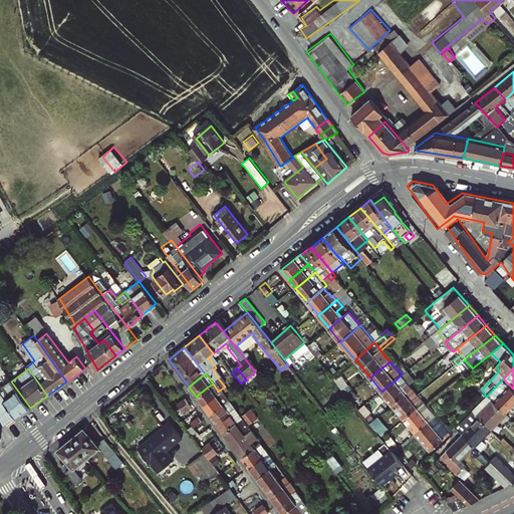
[(402,374),(381,392),(394,406),(397,405),(407,396),(406,394),(408,392),(410,390),(413,388),(402,374)]
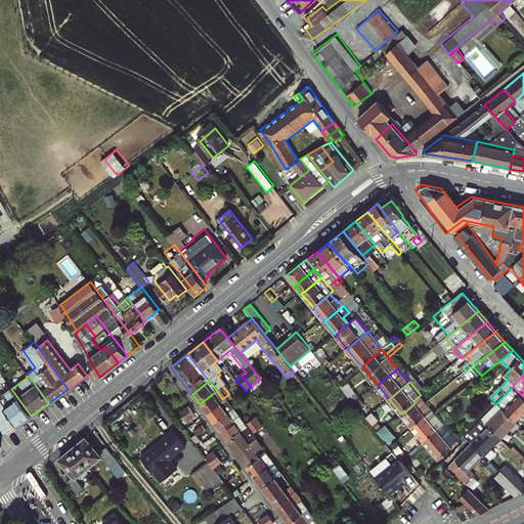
[(523,396),(513,386),(497,402),(516,422),(523,412),(523,396)]
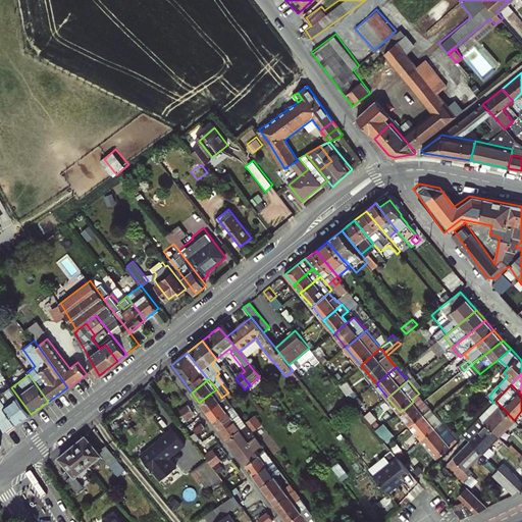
[(10,402),(5,405),(18,423),(31,414),(11,387),(4,393),(10,402)]
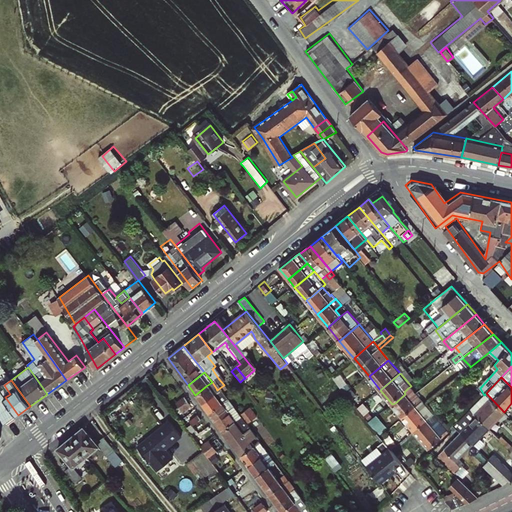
[(206,386),(195,395),(203,405),(214,396),(219,392),(217,390),(216,388),(212,382),(206,386)]
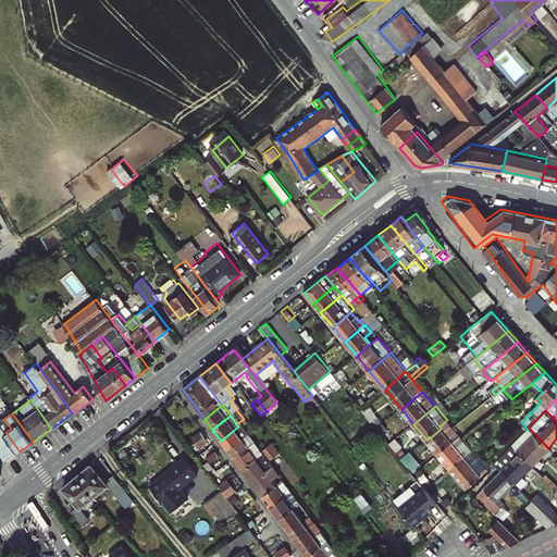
[(11,429),(4,419),(0,421),(0,424),(5,432),(11,429)]
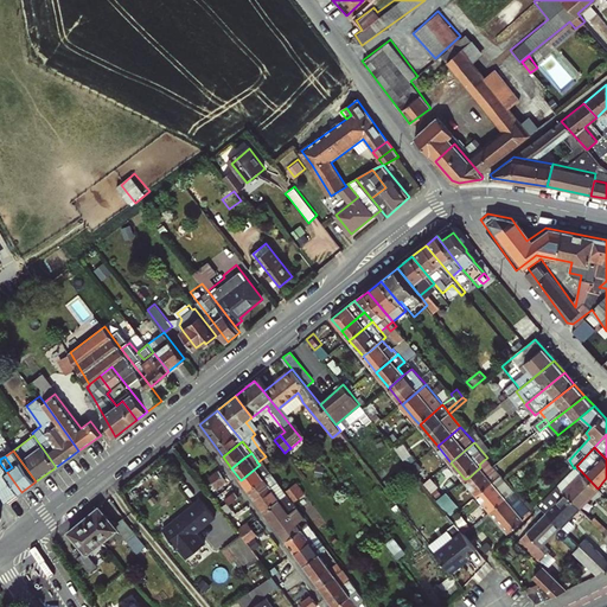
[(468,478),(465,479),(479,497),(502,478),(493,468),(492,470),(484,460),(481,462),(479,465),(480,467),(468,478)]
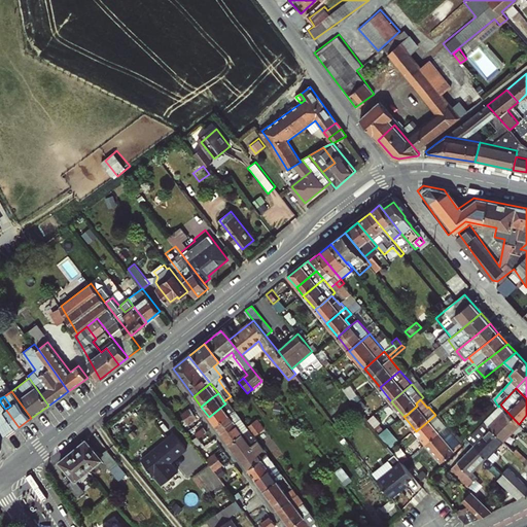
[(19,427),(5,409),(0,401),(0,427),(5,437),(19,427)]
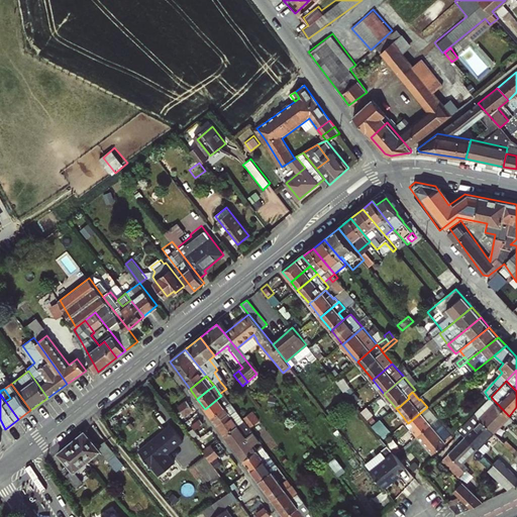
[(221,396),(216,400),(205,409),(212,418),(223,409),(228,405),(225,400),(221,396)]
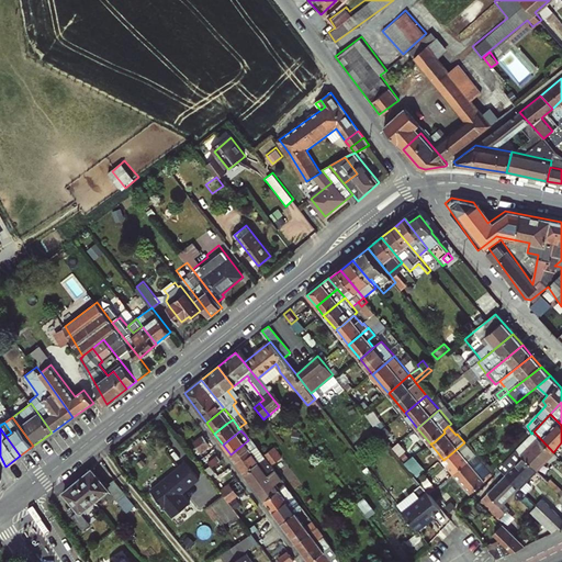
[(531,434),(518,447),(539,467),(553,452),(534,431),(531,434)]
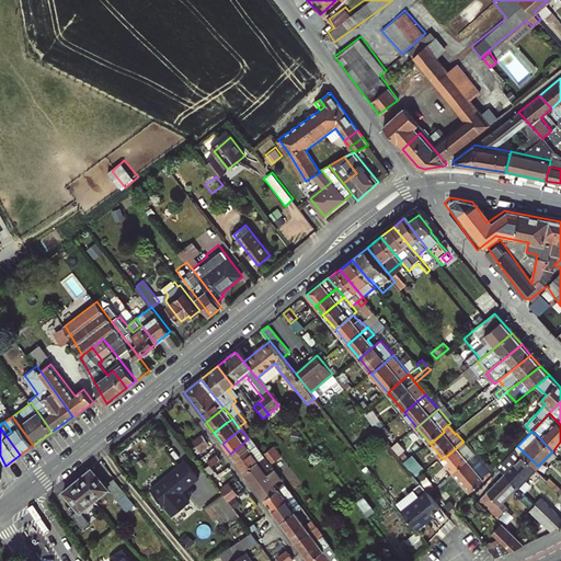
[(193,442),(197,446),(205,441),(202,435),(193,442)]
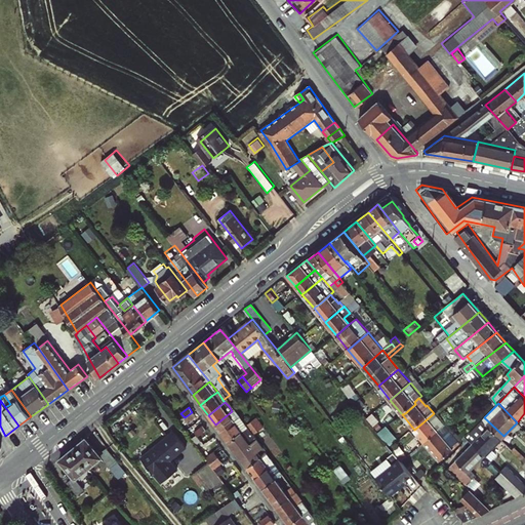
[(232,411),(227,415),(215,425),(223,435),(240,420),(236,416),(232,411)]
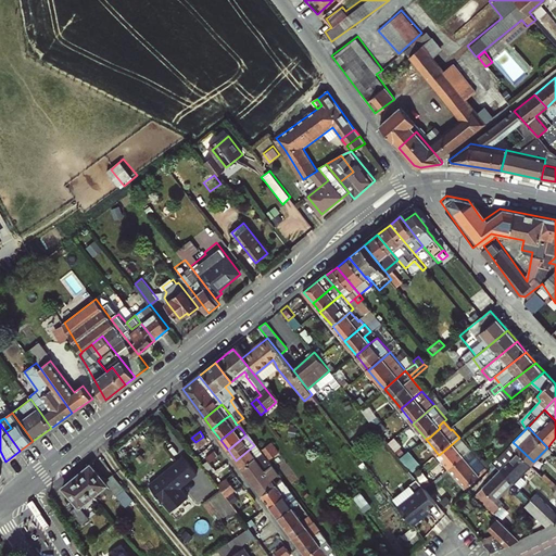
[(187,449),(190,453),(205,440),(203,437),(196,442),(187,449)]
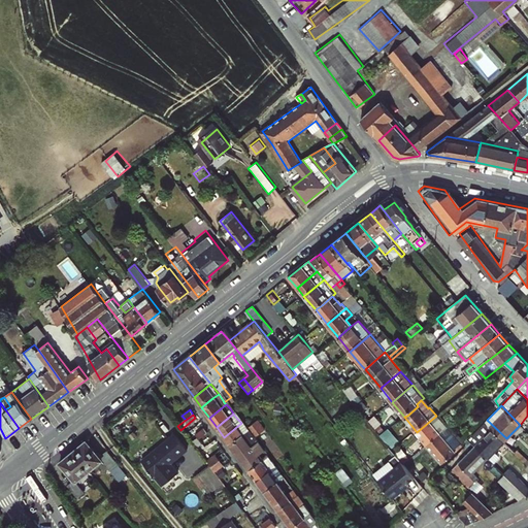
[(436,416),(417,432),(428,446),(448,429),(436,416)]
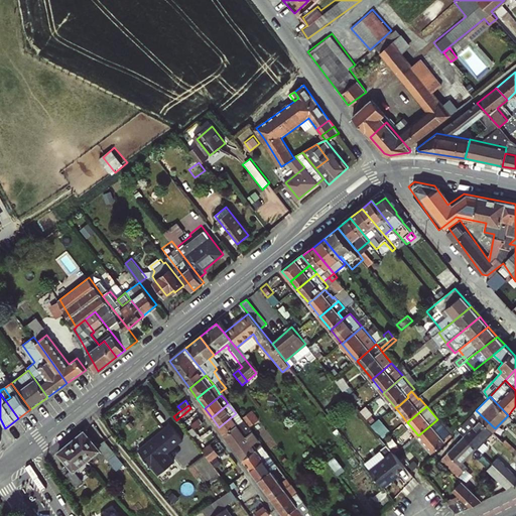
[(477,447),(495,428),(476,410),(458,428),(465,435),(477,447)]
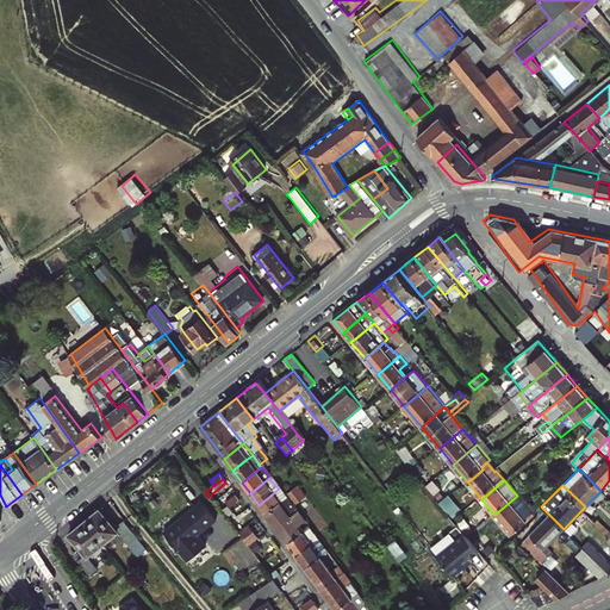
[(259,505),(266,515),(279,504),(286,498),(284,496),(279,489),(259,505)]
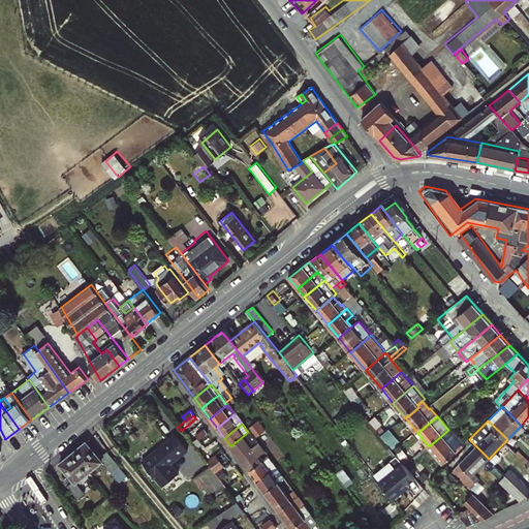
[(258,425),(248,432),(256,442),(266,435),(258,425)]
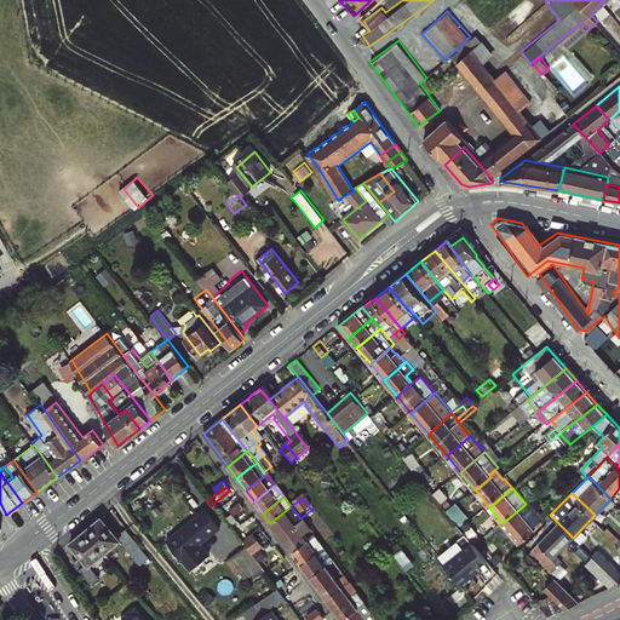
[(228,518),(229,521),(242,511),(244,510),(239,504),(230,510),(234,514),(228,518)]
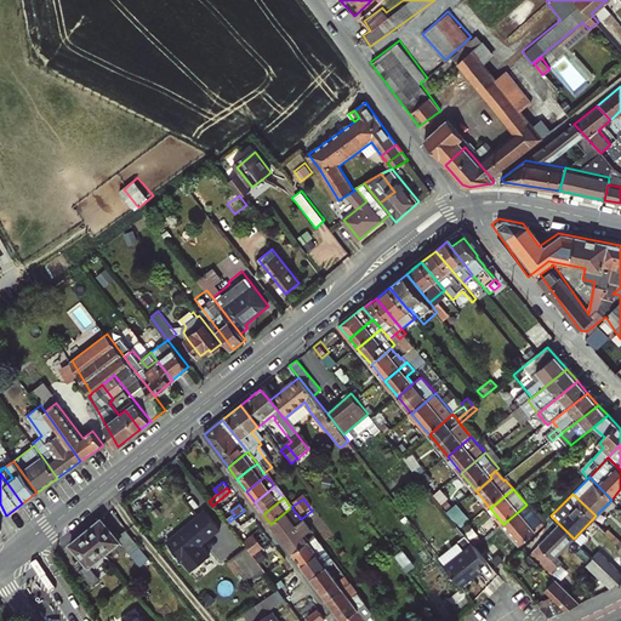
[(527,505),(503,524),(522,546),(543,524),(527,505)]
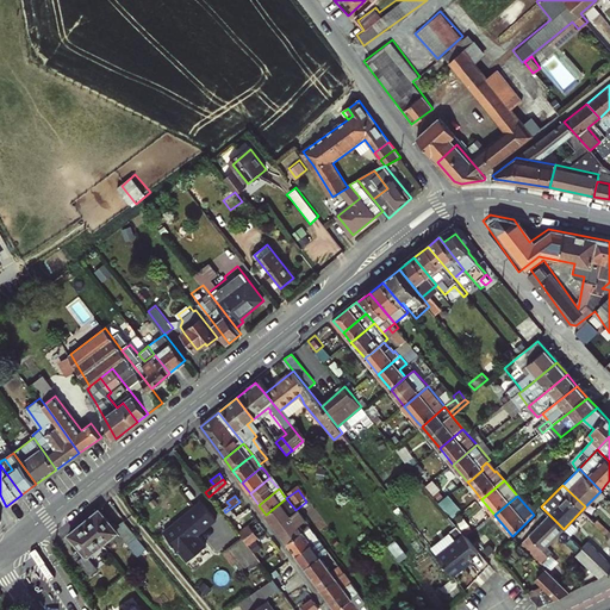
[(279,504),(266,515),(275,528),(297,511),(296,510),(286,498),(279,504)]
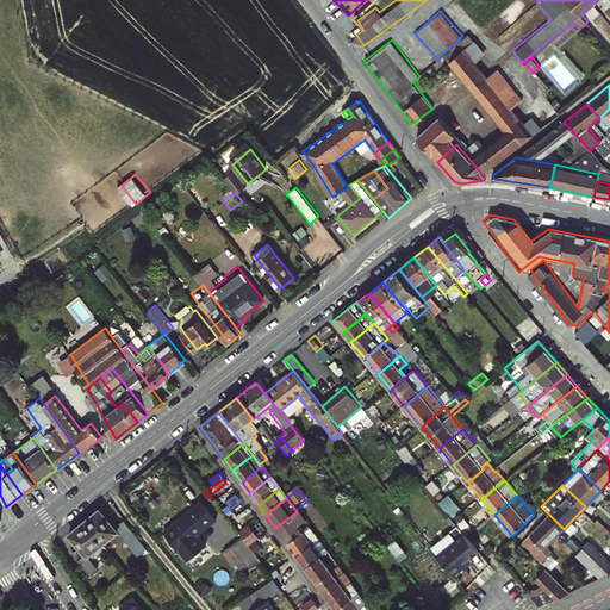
[(123,522),(128,518),(113,499),(107,503),(123,522)]
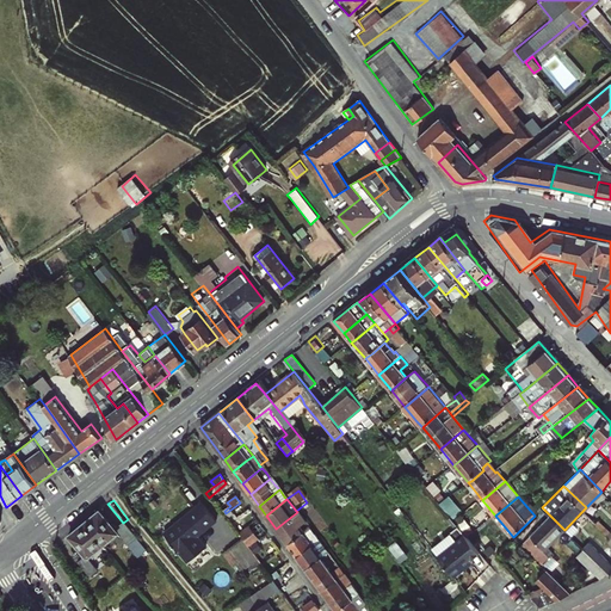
[(162,531),(174,549),(183,560),(202,545),(193,535),(211,522),(197,504),(162,531)]
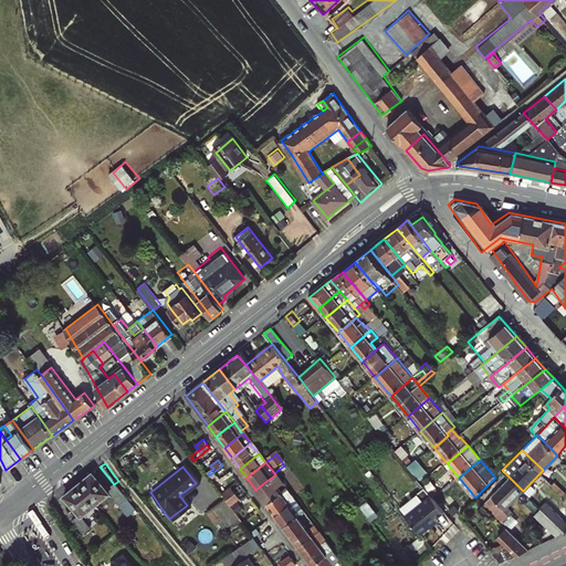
[(221,467),(209,475),(207,478),(211,482),(213,480),(212,480),(224,471),(221,467)]
